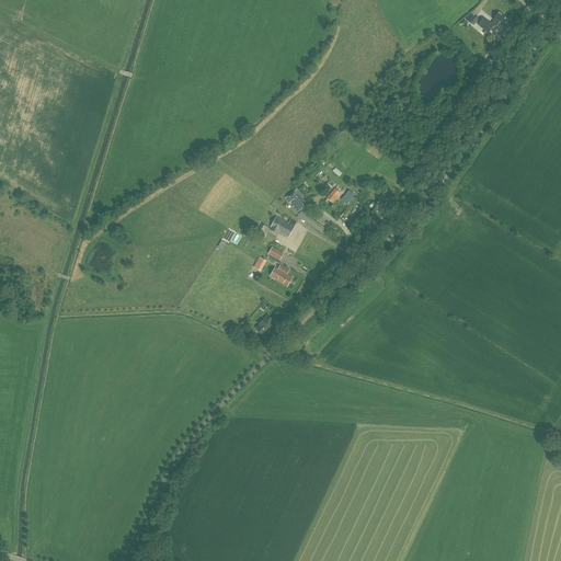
[(483,18),(478,24),(489,33),(494,25),(496,22),(503,26),(508,19),(499,12),(493,19),(494,20),(491,23),(483,18)]
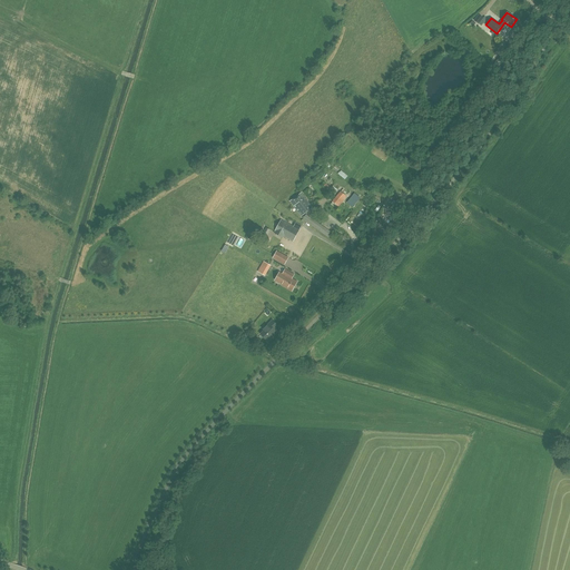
[(479,15),(474,20),(479,25),(483,19),(479,15)]
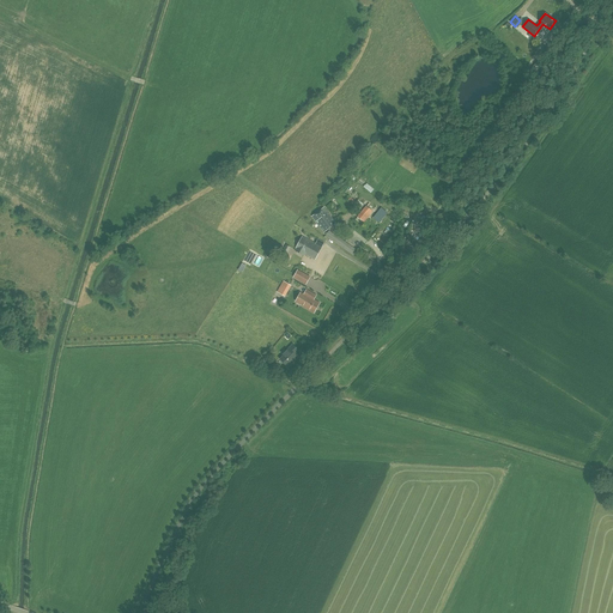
[(539,58),(544,61),(553,49),(547,46),(539,58)]
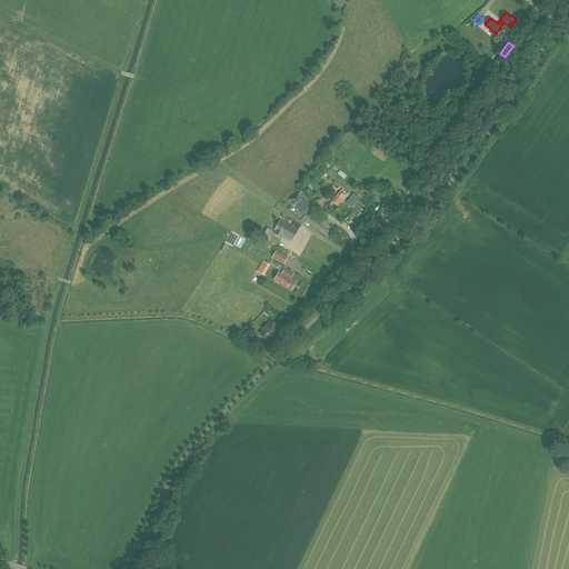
[(347,180),(350,178),(343,171),(340,173),(347,180)]
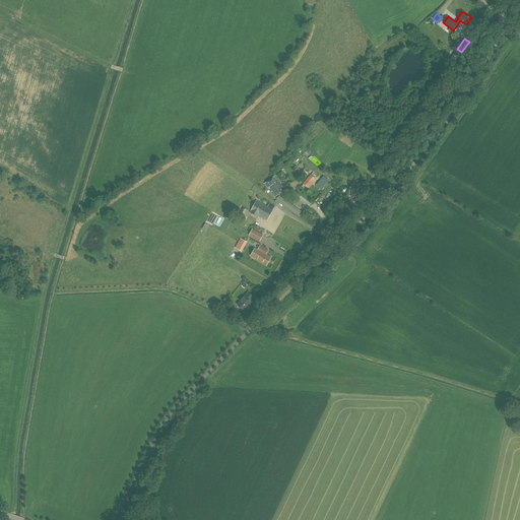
[(313,187),(313,186),(314,184),(313,184),(317,179),(311,174),(303,184),(304,184),(302,186),(307,190),(309,188),(309,189),(312,186),(313,187)]
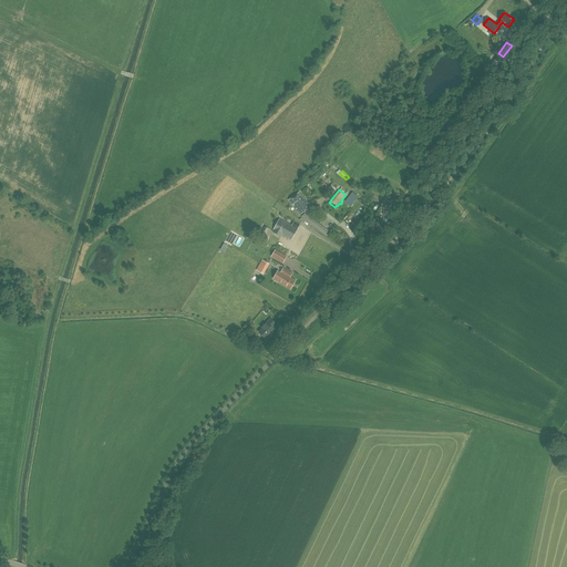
[(289,199),(297,210),(300,215),(310,206),(299,192),(289,199)]
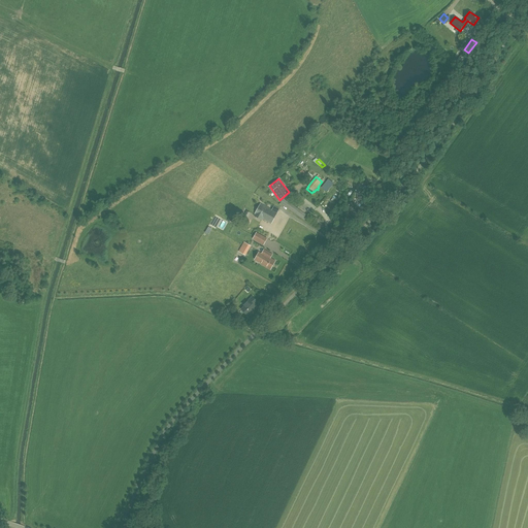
[(322,188),(327,192),(333,184),(328,179),(322,188)]
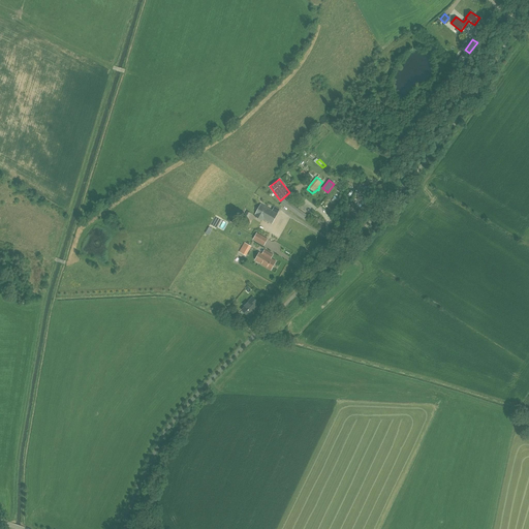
[(366,197),(369,193),(370,192),(371,193),(374,189),(369,185),(362,195),(364,196),(366,197)]
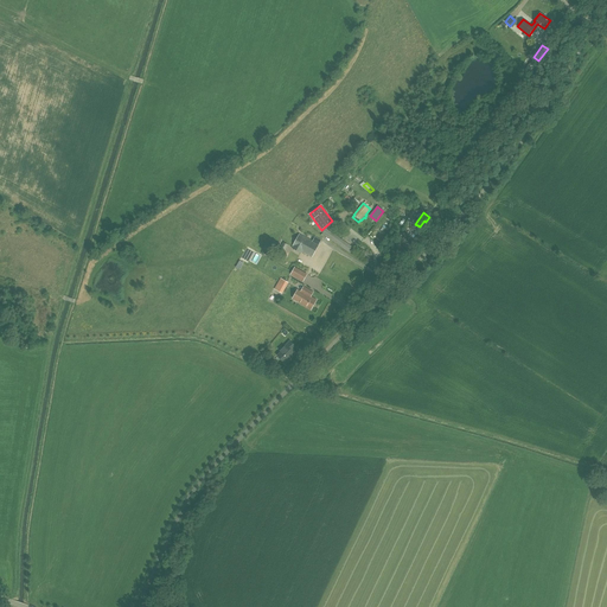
[(350,254),(355,248),(326,228),(321,234),(350,254)]
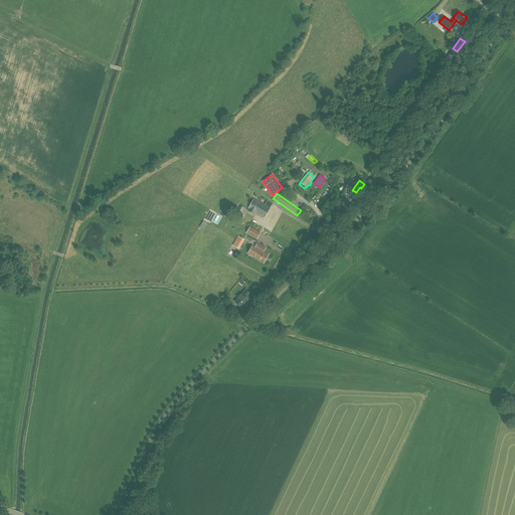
[(265,218),(273,204),(268,201),(266,204),(253,198),(248,208),(248,209),(248,210),(255,214),(256,213),(265,218)]
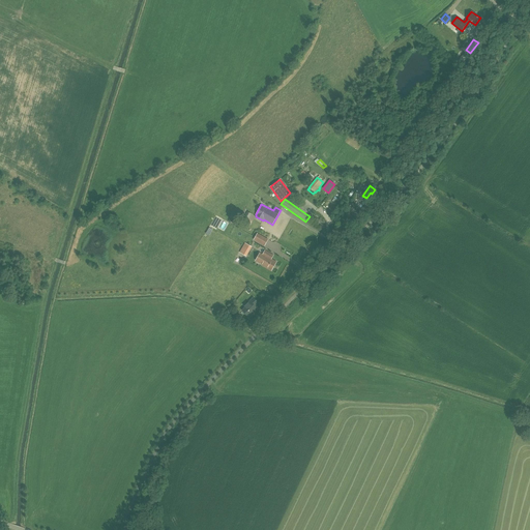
[(260,242),(263,237),(258,234),(255,239),(260,242)]
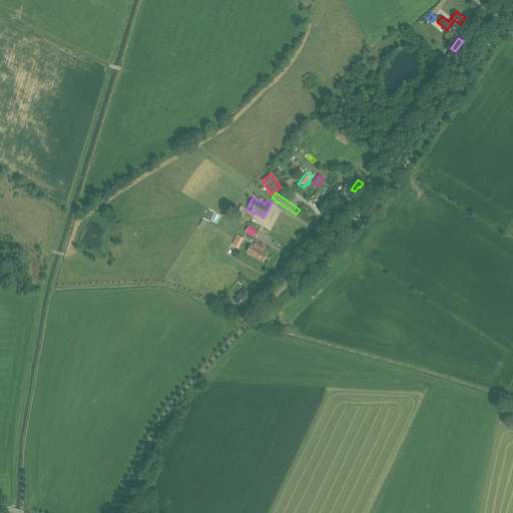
[(237,234),(231,244),(238,248),(244,238),(237,234)]
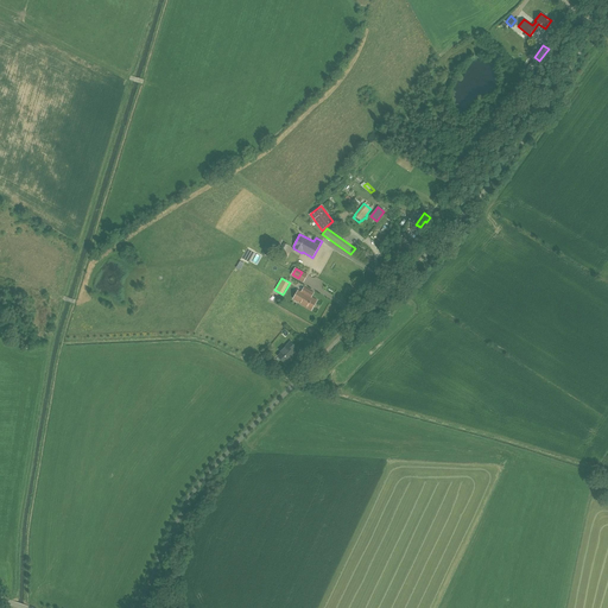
[(314,293),(312,292),(304,287),(302,292),(304,295),(299,303),(311,310),(317,301),(311,297),(314,293)]
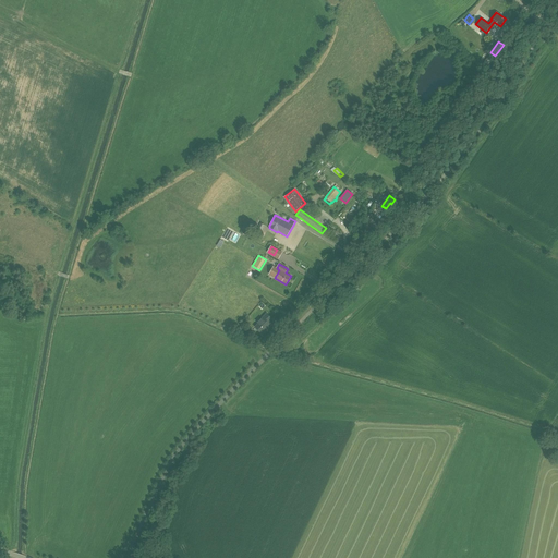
[(258,324),(255,327),(262,334),(271,325),(269,322),(273,318),(267,314),(258,323),(258,324)]
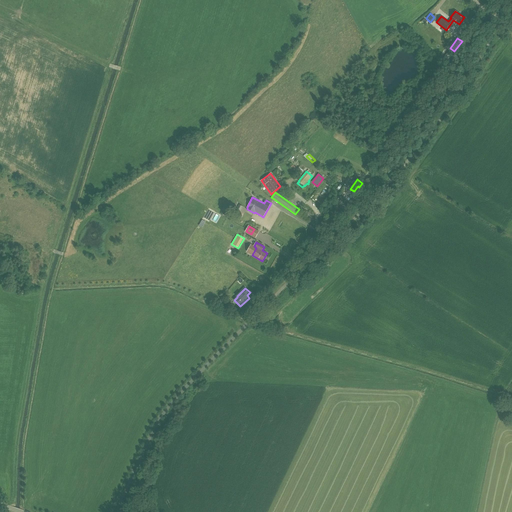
[(222,308),(226,301),(215,297),(212,303),(222,308)]
